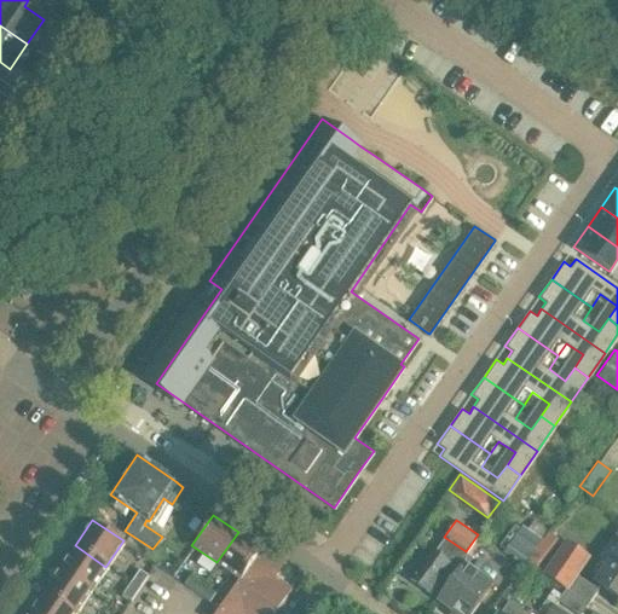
[(503,550),(523,563),(542,537),(521,523),(503,550)]
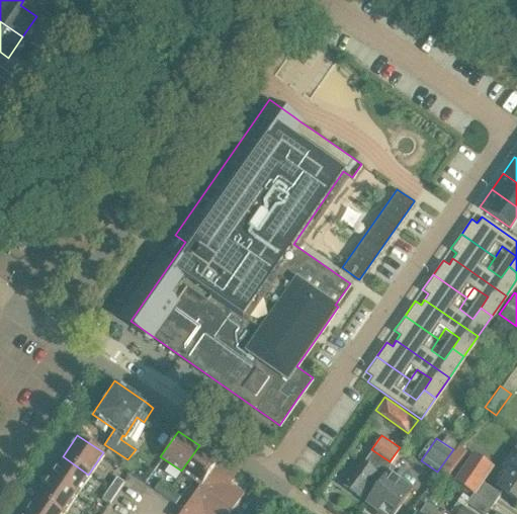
[(516,499),(516,440),(512,448),(516,452),(516,457),(498,486),(516,499)]
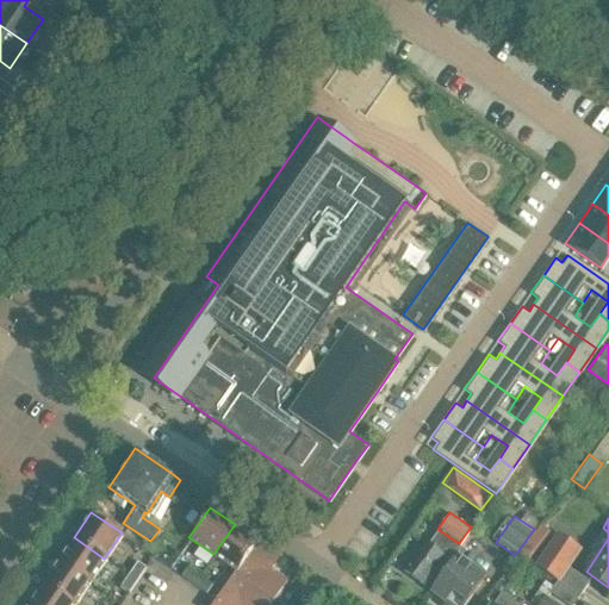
[(235,524),(213,554),(235,568),(255,538),(235,524)]
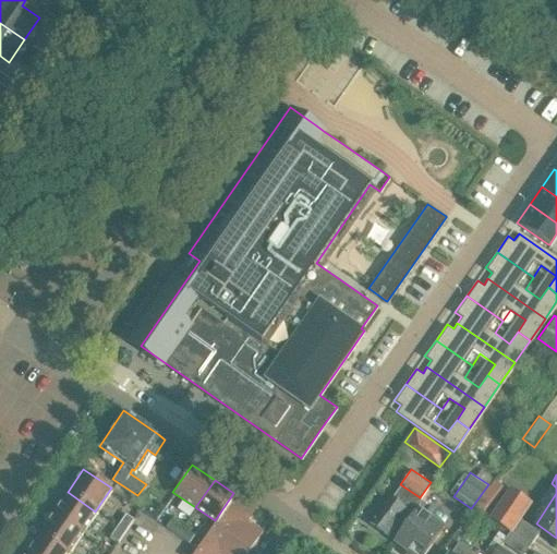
[(382,501),(367,520),(387,534),(404,510),(407,508),(410,510),(420,498),(420,497),(400,484),(391,496),(387,494),(382,501)]
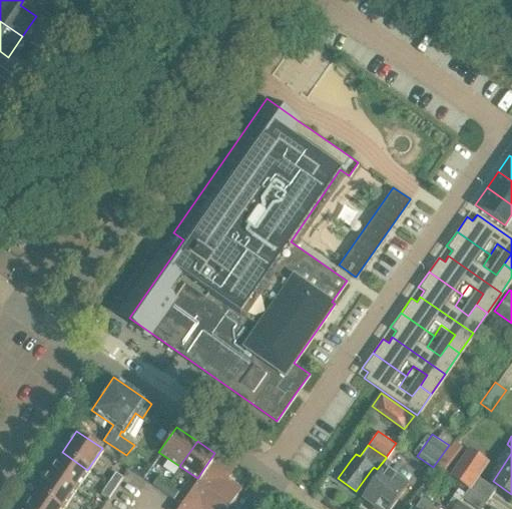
[(469,485),(477,474),(487,459),(471,448),(456,468),(451,475),(468,487),(469,485)]
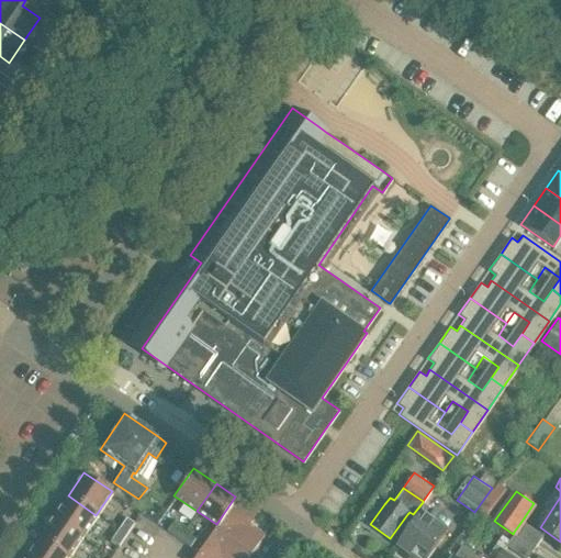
[(216,524),(214,527),(215,528),(250,553),(264,533),(247,522),(258,505),(238,492),(235,497),(216,524)]
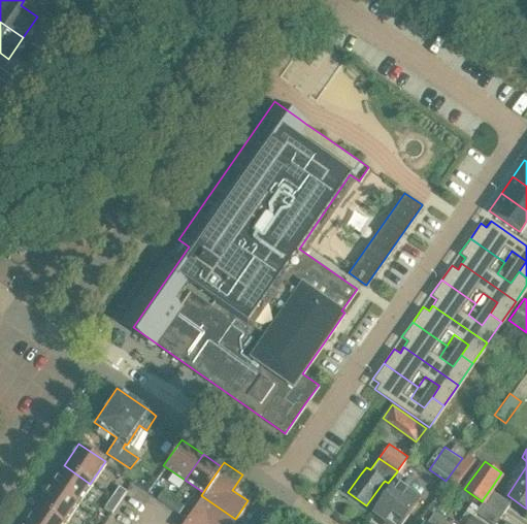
[(52,484),(77,502),(90,484),(64,465),(52,484)]
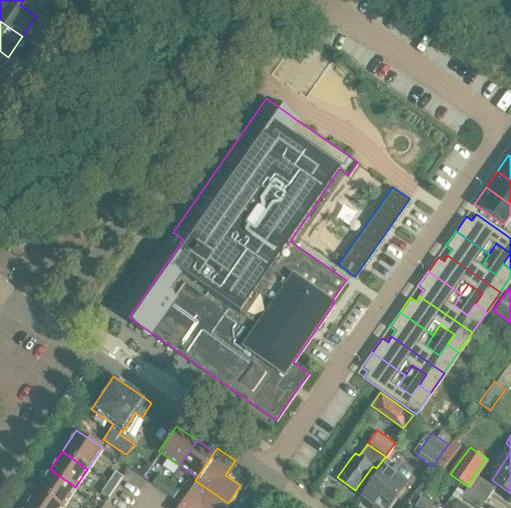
[(362,493),(361,494),(373,504),(370,507),(371,507),(386,507),(398,493),(402,487),(407,480),(384,464),(379,470),(362,493)]
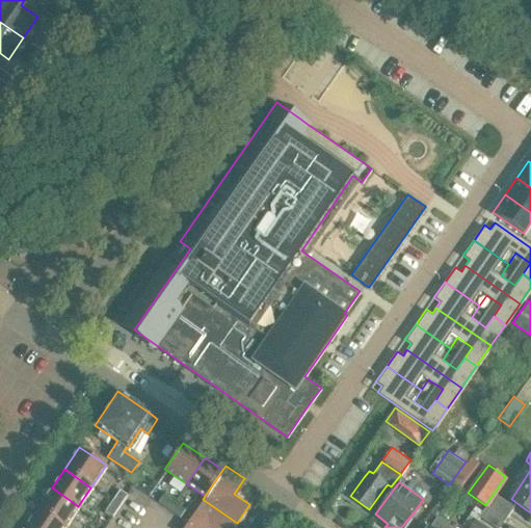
[(65,525),(78,506),(52,487),(40,506),(65,525)]
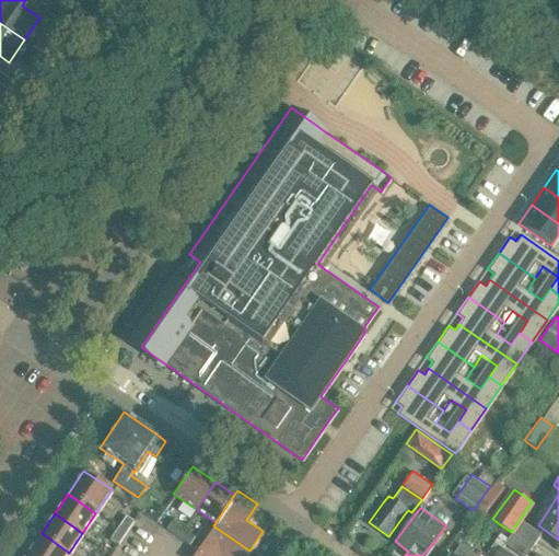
[(124,532),(132,519),(125,513),(116,528),(124,532)]
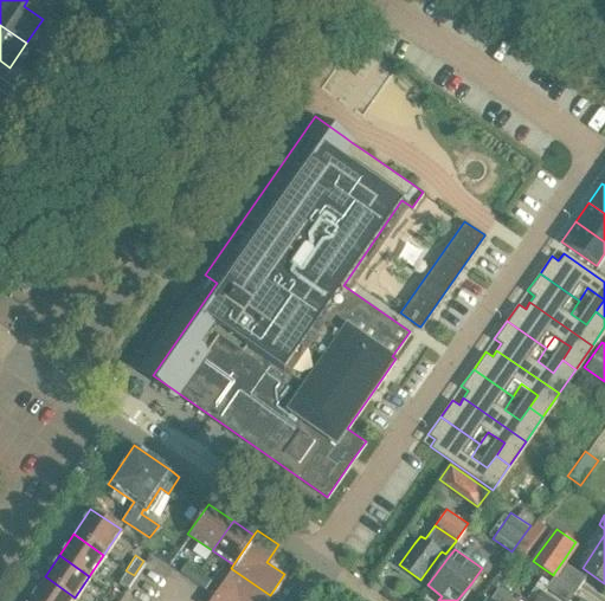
[(554,573),(575,588),(584,575),(564,560),(554,573)]
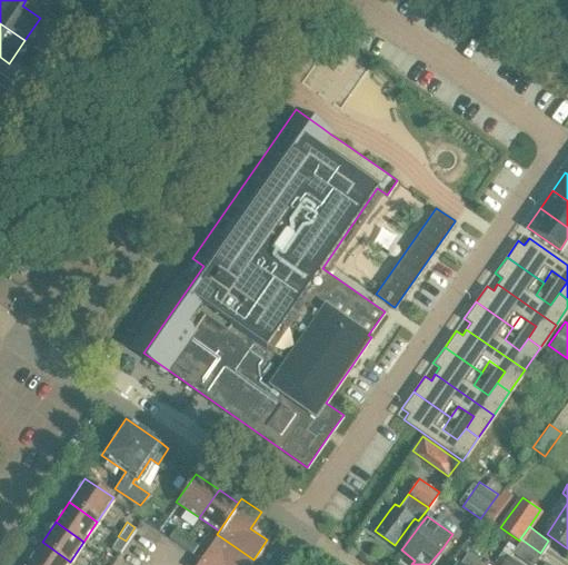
[(180,545),(180,544),(186,537),(173,528),(168,536),(180,545)]
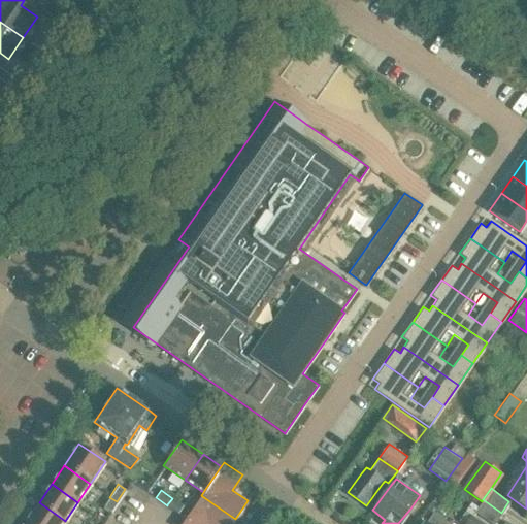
[(180,523),(230,523),(235,519),(202,496),(201,495),(180,523)]
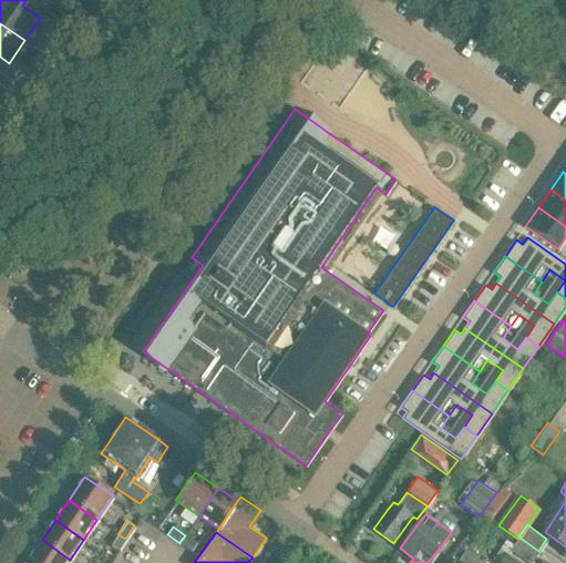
[(119,549),(125,539),(117,534),(111,543),(119,549)]
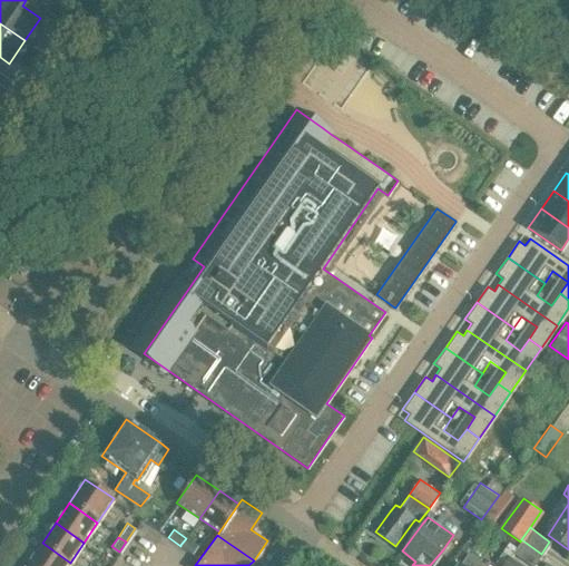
[(192,553),(197,545),(186,538),(180,545),(180,546),(192,553)]
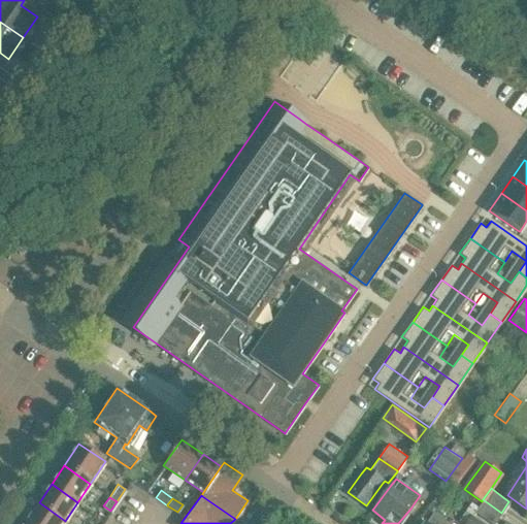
[(492,523),(501,513),(483,499),(482,501),(474,511),(492,523)]
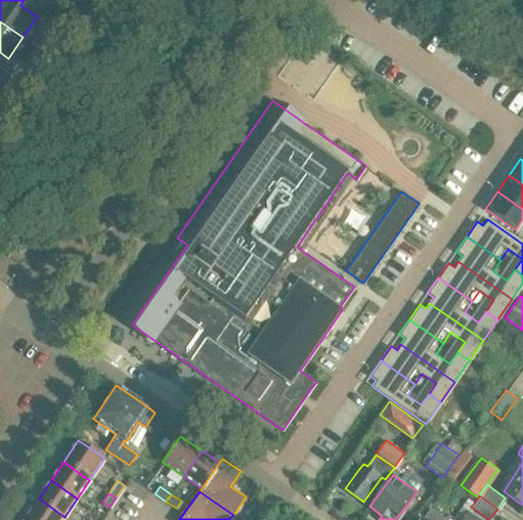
[(468,497),(462,506),(468,510),(469,510),(474,502),(468,497)]
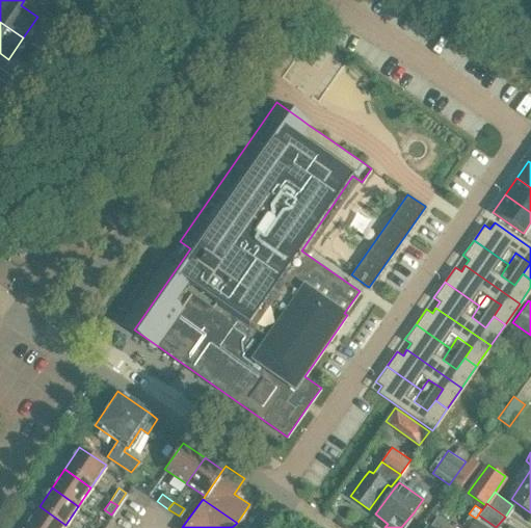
[(26,527),(27,527),(62,527),(65,525),(40,506),(26,527)]
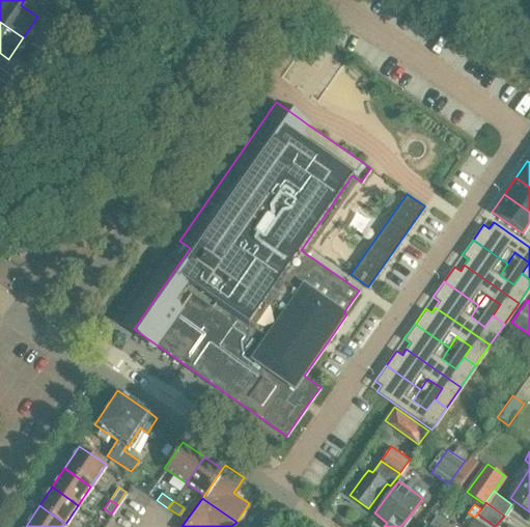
[(462,521),(469,526),(474,518),(468,512),(462,521)]
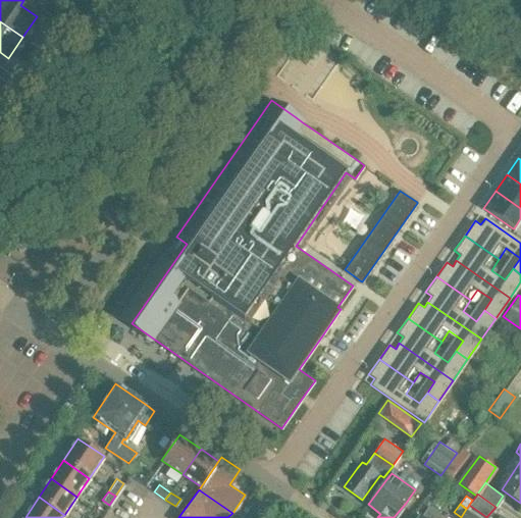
[(445,517),(446,517),(428,506),(420,517),(419,516),(417,517),(445,517)]
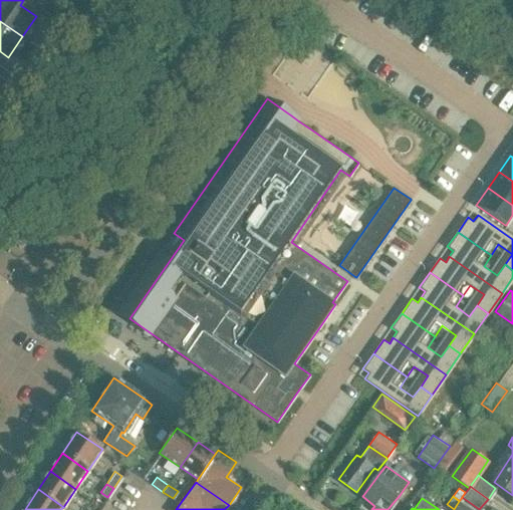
[(474,509),(460,500),(453,509),(474,509)]
